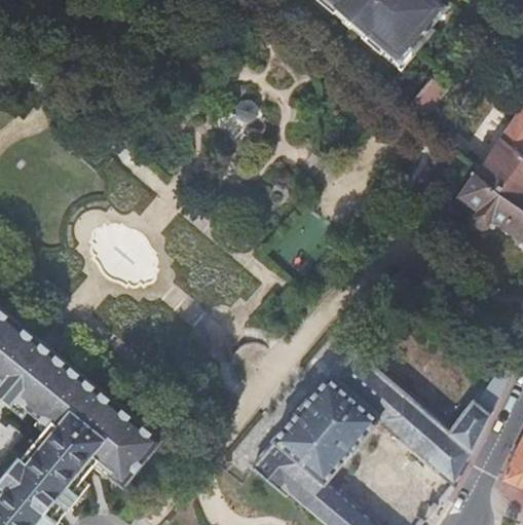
[(313,0),(332,15),(337,9),(365,34),(360,39),(379,55),(384,49),(399,62),(408,51),(412,54),(433,32),(428,27),(444,8),(434,0),(313,0)]
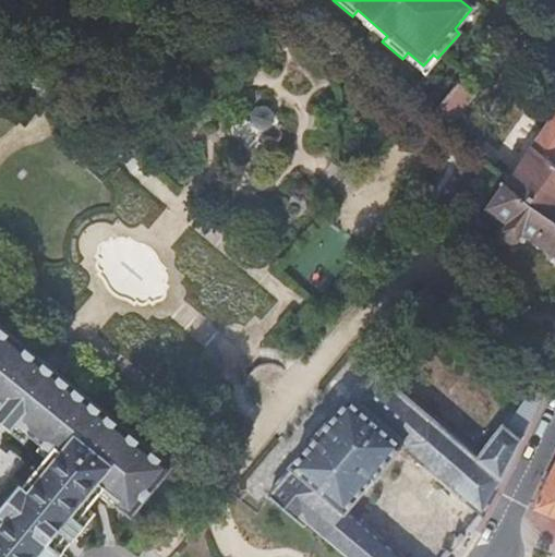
[(352,16),(382,41),(387,36),(358,10),(352,16)]
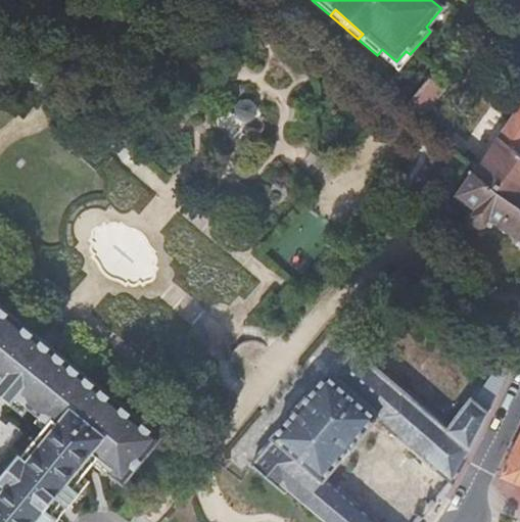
[(412,56),(410,54),(406,51),(396,61),(382,49),(377,55),(396,73),(412,56)]
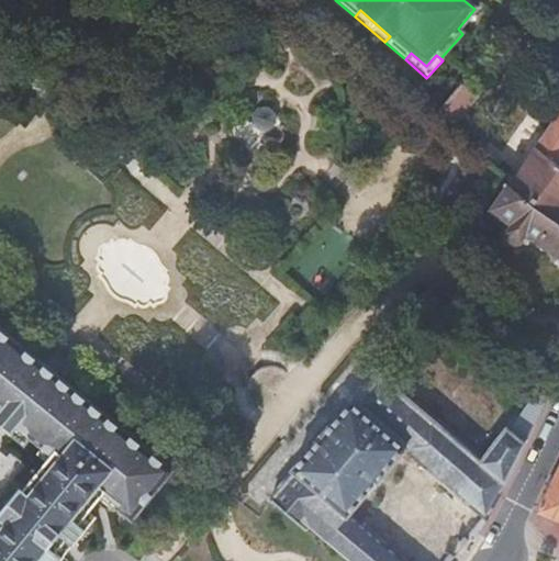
[(454,83),(436,107),(454,121),(471,97),(454,83)]
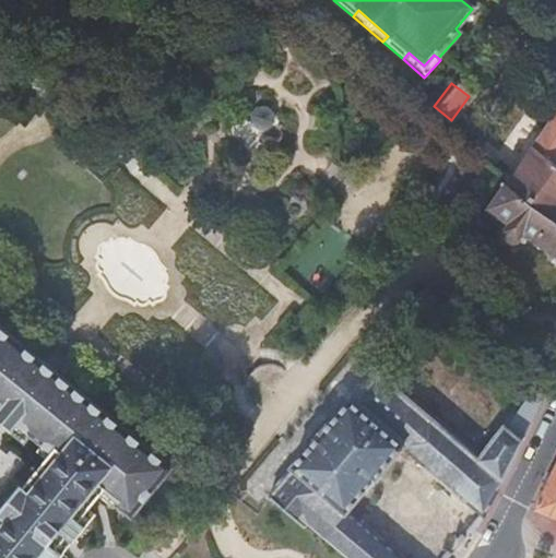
[(555,105),(530,147),(552,165),(555,157),(555,105)]
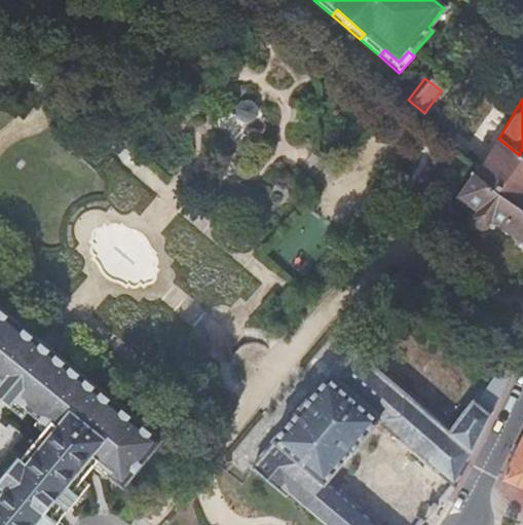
[(498,139),(476,169),(473,174),(497,192),(521,210),(522,207),(522,154),(522,156),(519,155),(498,139)]
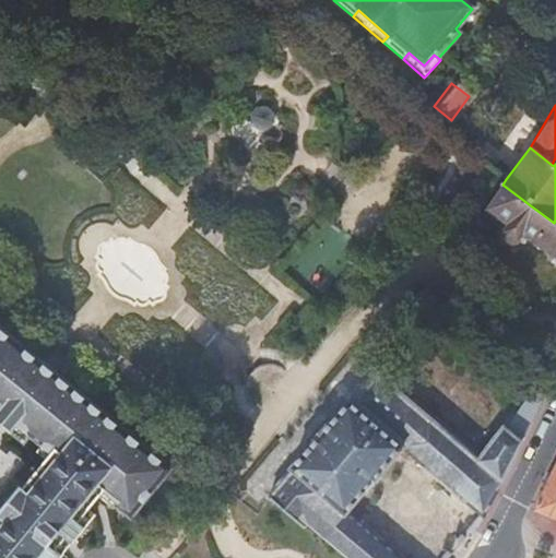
[(529,204),(503,185),(484,210),(506,224),(499,232),(500,237),(510,242),(517,241),(521,235),(555,258),(555,224),(554,223),(529,204)]
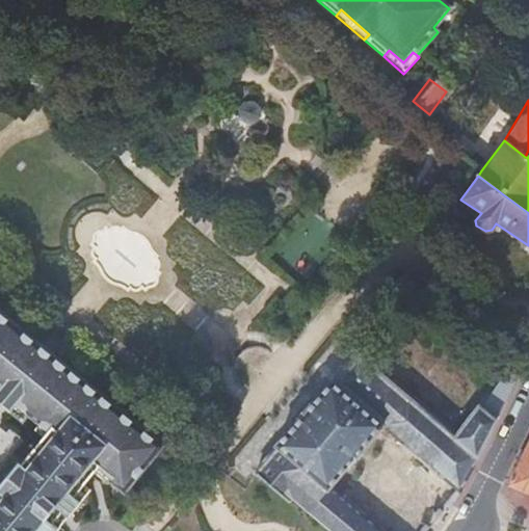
[(0,530),(54,530),(57,527),(51,522),(60,511),(67,516),(73,508),(79,501),(73,496),(82,484),(91,472),(97,467),(108,476),(106,479),(107,480),(122,493),(161,446),(0,313),(0,402),(8,409),(14,403),(25,413),(37,423),(47,431),(42,436),(19,465),(16,462),(0,480),(0,530)]
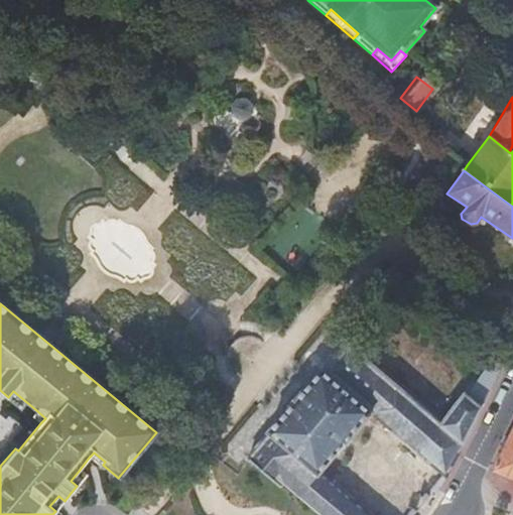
[(267,431),(244,458),(276,487),(282,482),(318,514),(409,514),(412,511),(412,510),(405,508),(403,511),(404,512),(401,514),(367,514),(318,473),(344,442),(370,412),(390,430),(389,431),(421,459),(422,457),(441,474),(424,493),(420,490),(417,493),(422,500),(427,494),(436,489),(444,476),(501,367),(488,361),(466,394),(463,393),(440,422),(345,341),(321,369),(319,367),(301,389),(298,386),(281,405),(284,408),(266,430),(267,431)]
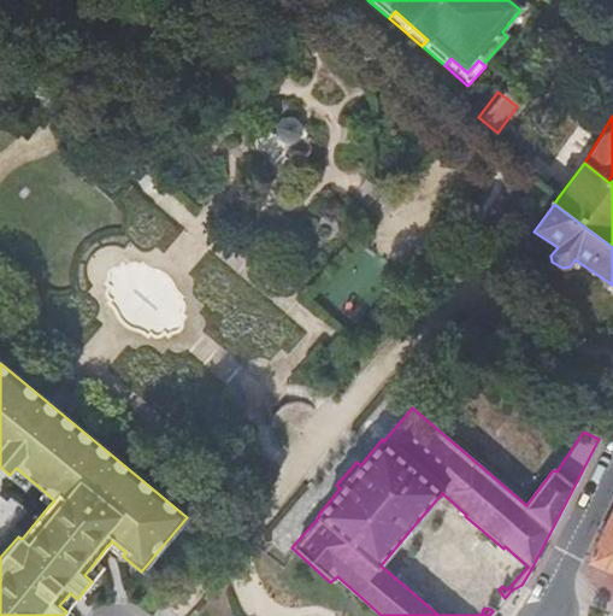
[(587,423),(583,432),(599,439),(605,426),(596,421),(593,427),(587,423)]
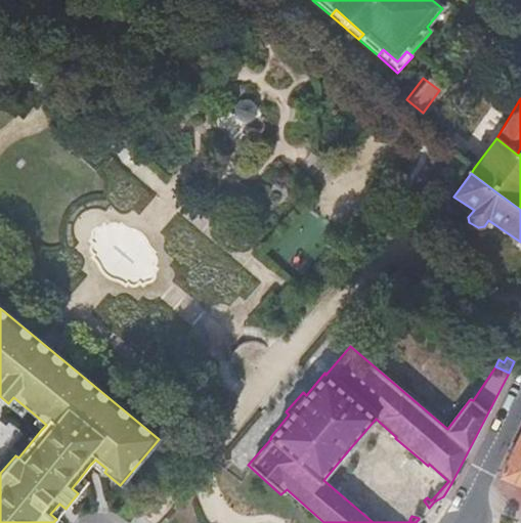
[(20,412),(25,406),(13,397),(8,403),(20,412)]
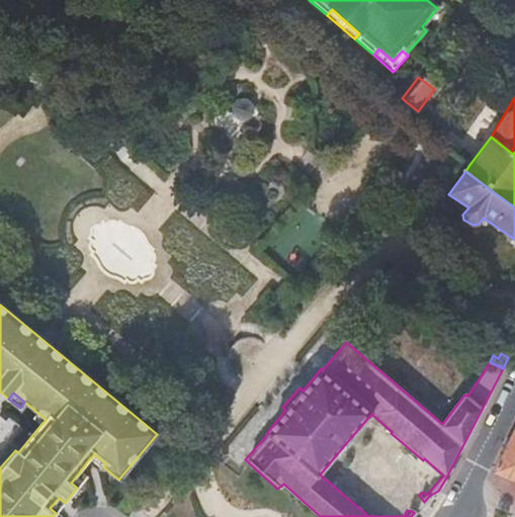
[(31,418),(40,425),(46,420),(36,412),(31,418)]
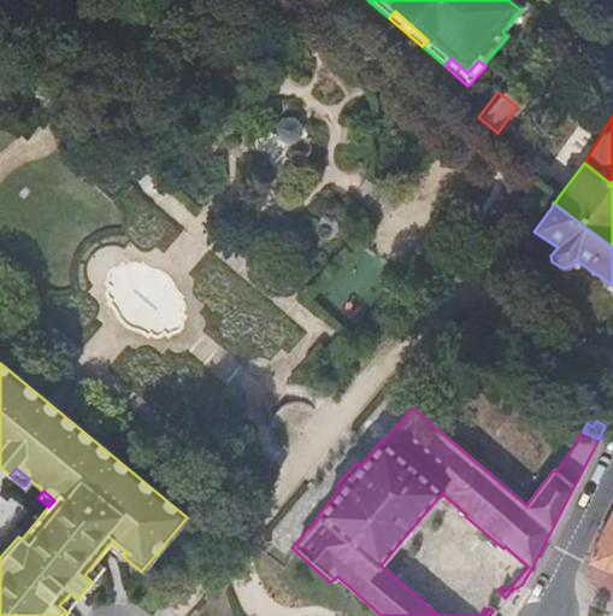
[(605,568),(612,570),(612,508),(602,531),(588,561),(605,568)]
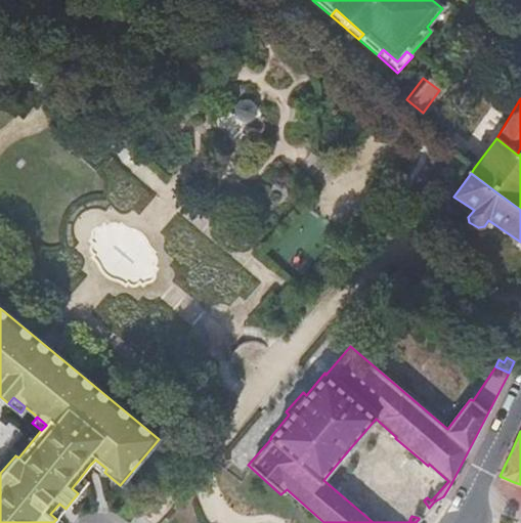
[(103,476),(105,473),(104,472),(106,469),(95,460),(90,465),(103,476)]
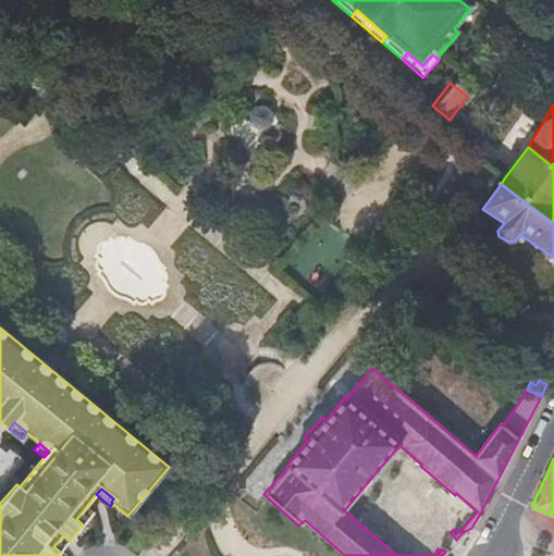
[(76,519),(83,524),(93,514),(86,507),(76,519)]
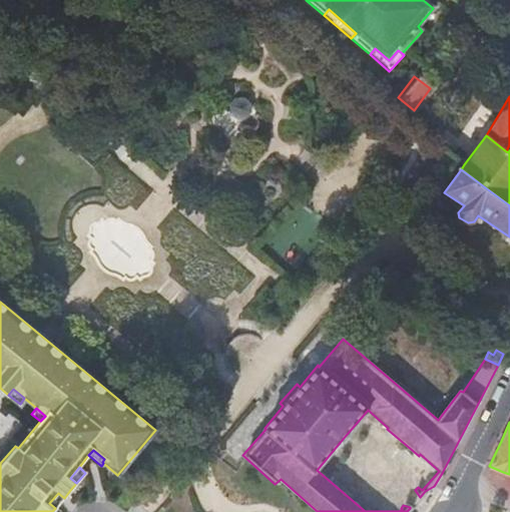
[(49,503),(55,508),(64,498),(58,493),(49,503)]
